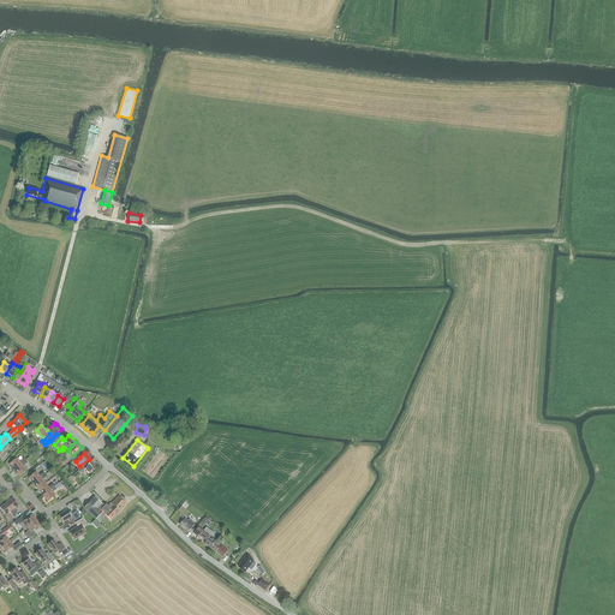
[(9,464),(13,470),(25,460),(24,458),(19,461),(17,458),(9,464)]
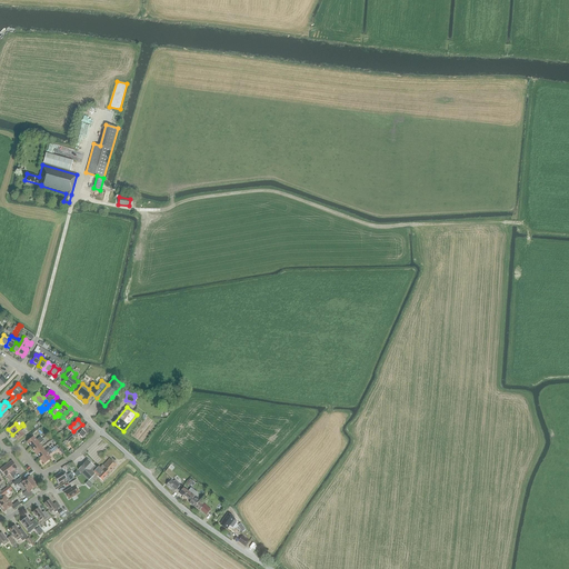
[(17,440),(25,435),(21,431),(26,428),(23,426),(12,435),(17,440)]
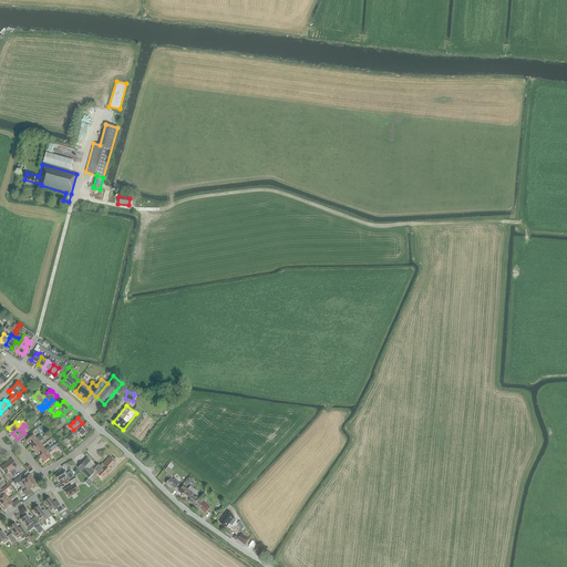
[(74,430),(71,433),(73,436),(78,432),(82,437),(89,431),(84,425),(83,425),(82,424),(76,430),(74,430)]
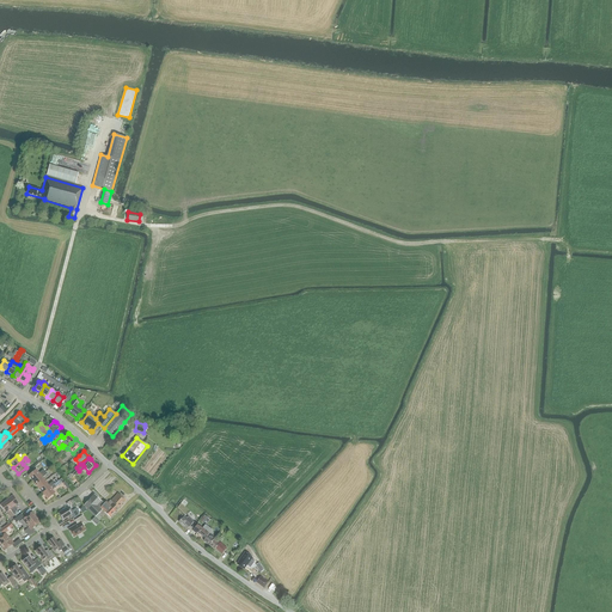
[(32,482),(44,472),(43,470),(38,473),(36,470),(28,476),(32,482)]
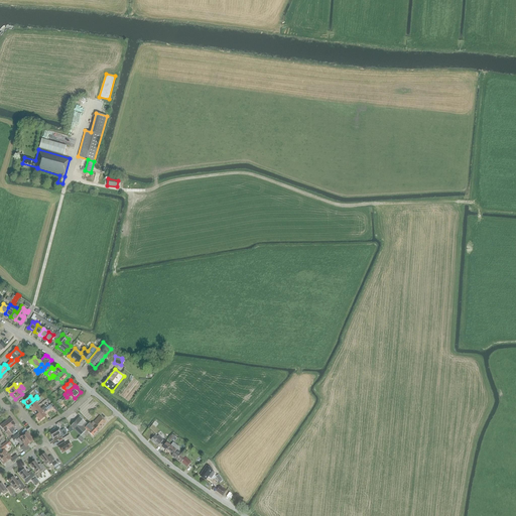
[(31,411),(38,406),(35,403),(39,400),(37,398),(27,406),(31,411)]
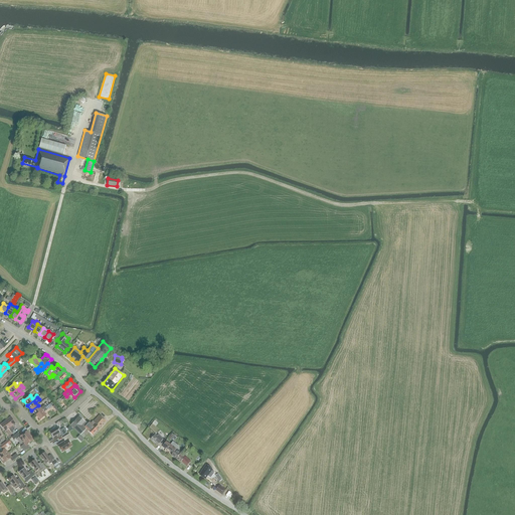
[(39,420),(46,415),(44,412),(51,406),(49,404),(45,407),(35,414),(39,420)]
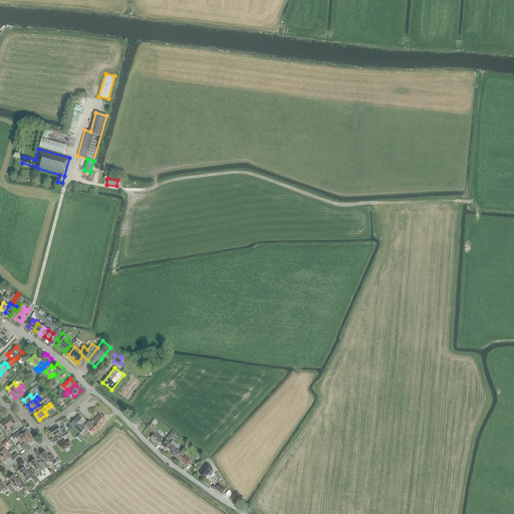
[(40,408),(38,405),(31,410),(35,414),(45,407),(44,405),(40,408)]
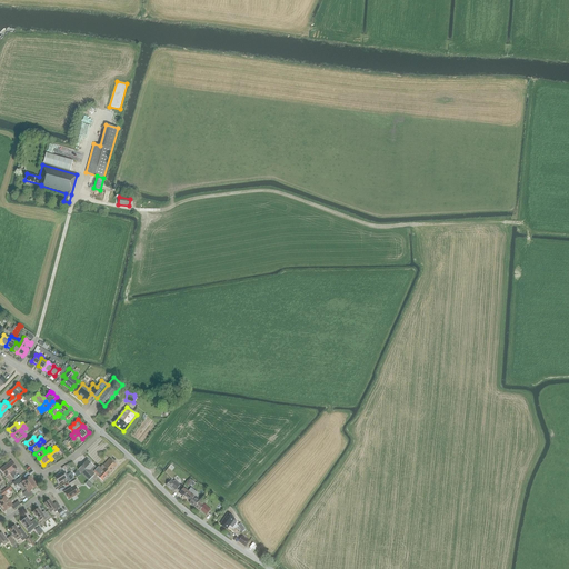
[(107,476),(117,465),(109,459),(100,468),(100,469),(107,476)]
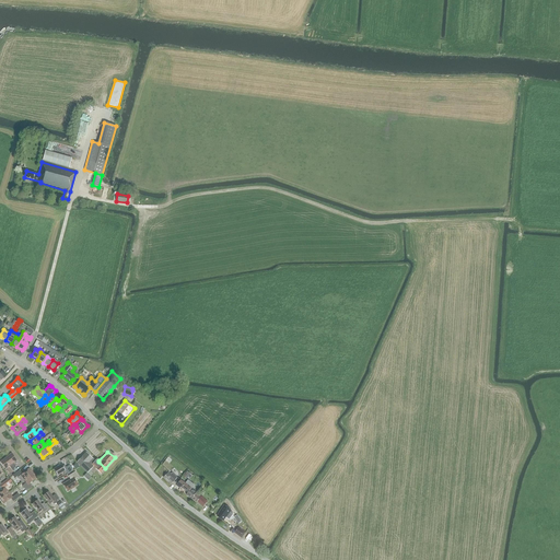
[(11,453),(6,457),(14,469),(16,467),(13,463),(16,461),(11,453)]
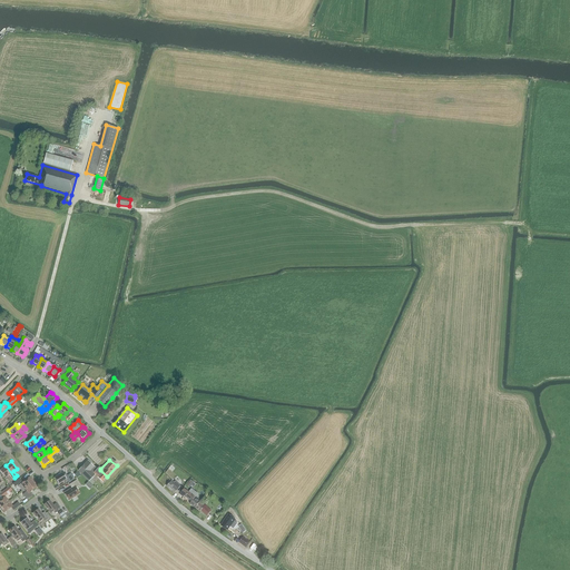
[(94,467),(87,461),(84,464),(78,471),(88,481),(95,475),(92,473),(94,473),(97,477),(102,482),(107,477),(100,470),(100,469),(99,468),(97,470),(94,467)]
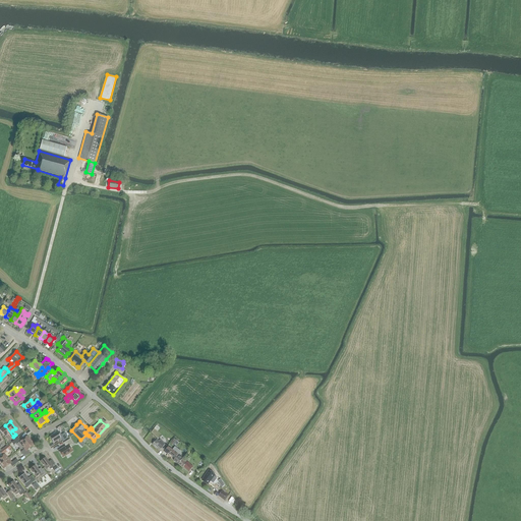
[(5,425),(0,429),(5,437),(8,433),(11,438),(13,437),(5,425)]
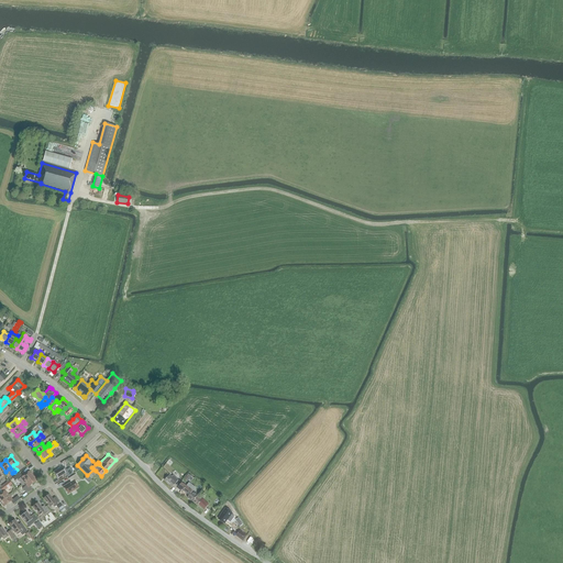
[(63,468),(62,466),(54,472),(57,478),(65,473),(67,477),(74,473),(70,467),(66,470),(65,467),(63,468)]
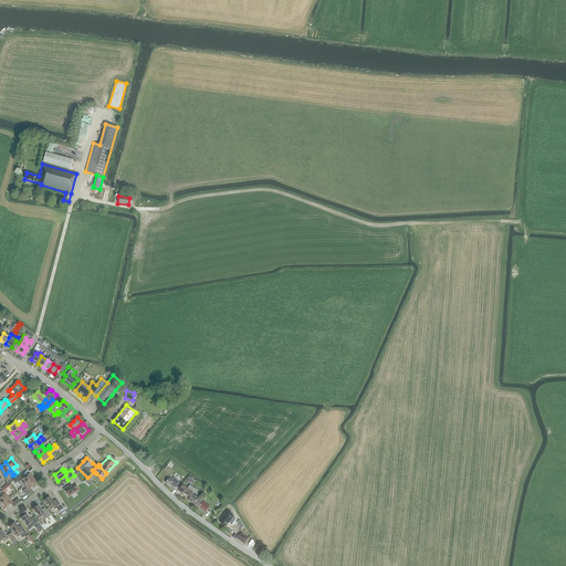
[(30,473),(21,481),(18,483),(21,488),(24,485),(33,479),(30,473)]
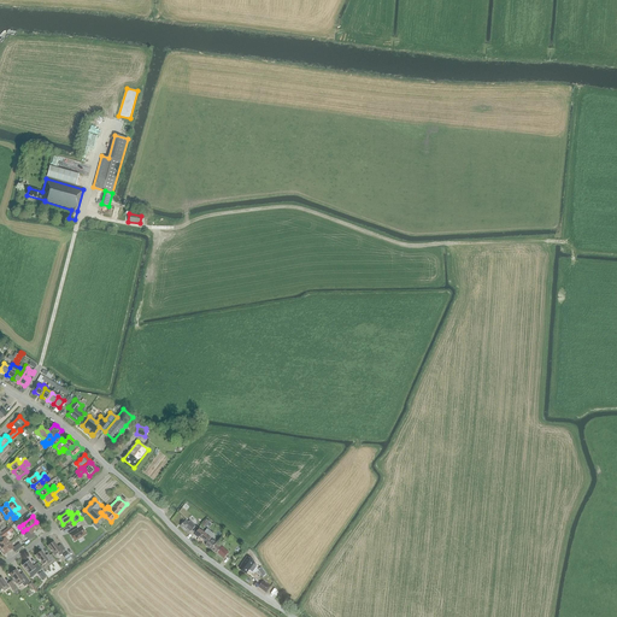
[(69,534),(74,542),(86,534),(82,528),(86,526),(83,519),(75,524),(77,528),(69,534)]
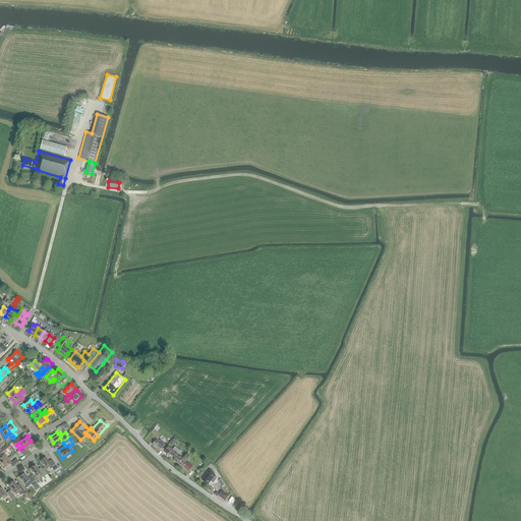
[(168,446),(165,444),(160,440),(159,441),(157,440),(152,445),(159,451),(162,448),(164,450),(168,446)]
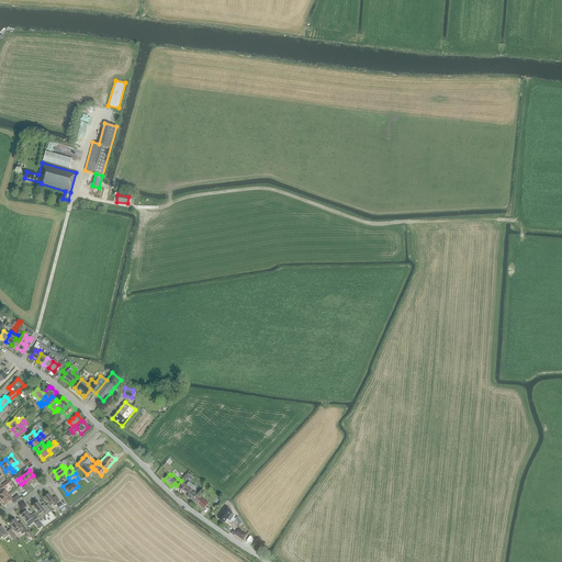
[(24,482),(26,484),(22,487),(26,493),(32,489),(30,485),(36,480),(33,475),(24,482)]
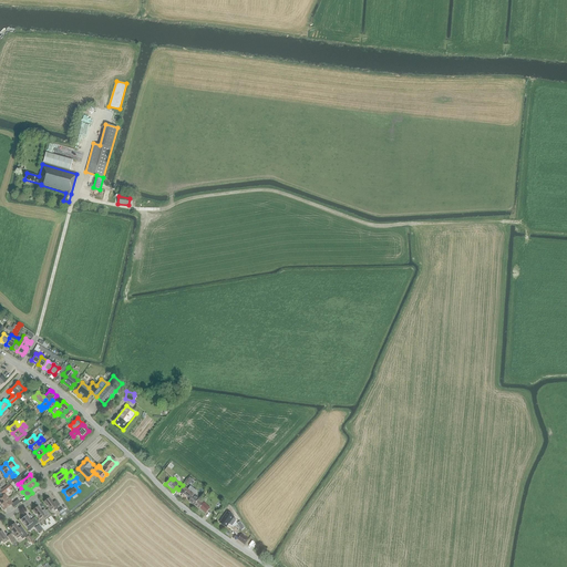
[(1,490),(0,491),(0,492),(2,495),(7,492),(10,490),(7,486),(3,488),(2,488),(1,490)]
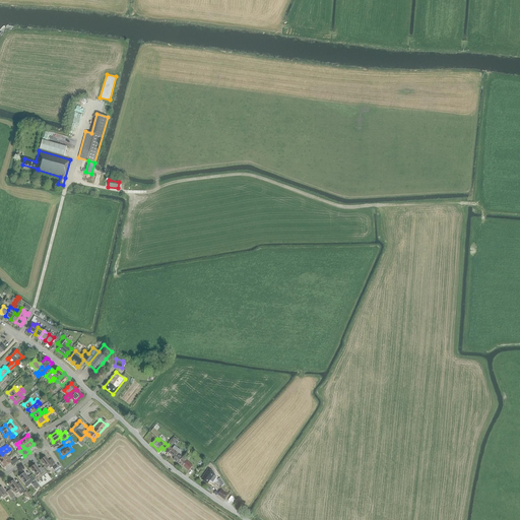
[(165,450),(164,451),(167,454),(168,453),(175,458),(173,459),(178,463),(182,458),(183,458),(178,454),(181,450),(175,446),(172,449),(168,446),(165,450)]
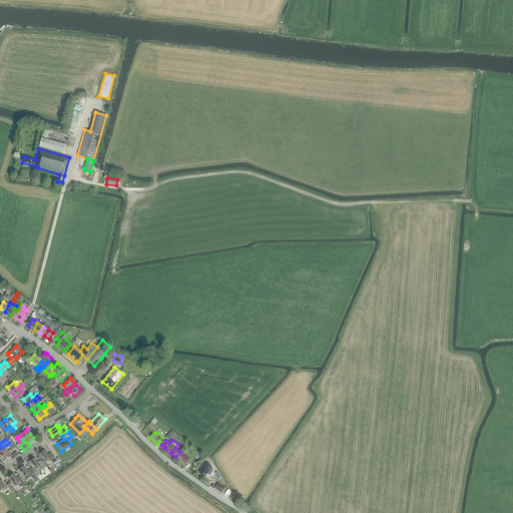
[(48,455),(44,450),(39,454),(45,462),(48,460),(49,462),(54,459),(50,453),(48,455)]
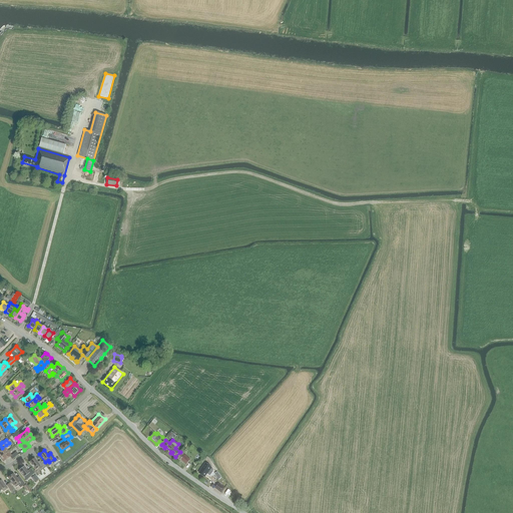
[(8,451),(0,457),(3,462),(10,457),(12,460),(18,455),(16,452),(11,456),(8,451)]
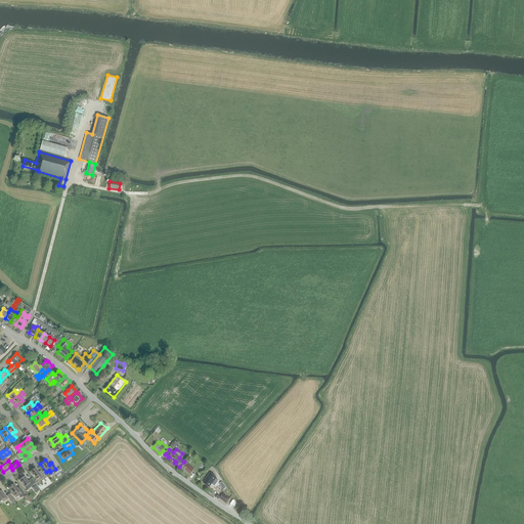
[(183,462),(179,467),(183,471),(184,470),(190,474),(191,473),(193,470),(183,462)]
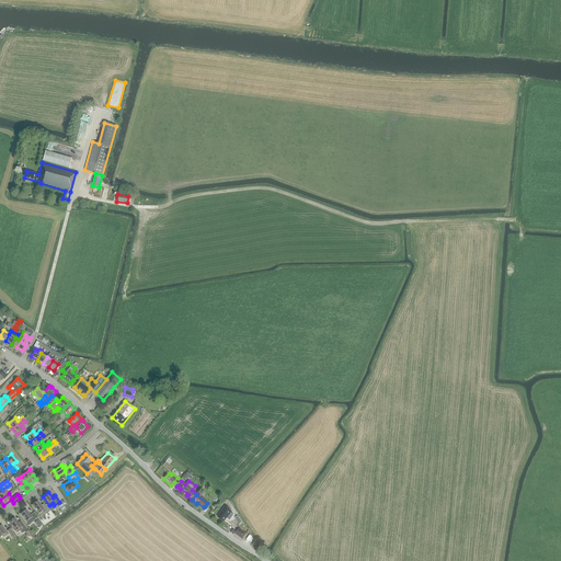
[(32,505),(38,514),(42,512),(43,514),(48,510),(44,504),(42,505),(37,501),(32,505)]
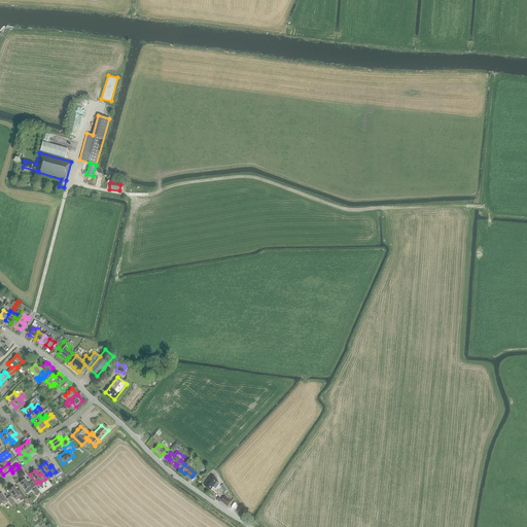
[(206,483),(204,486),(210,491),(212,487),(213,488),(213,487),(216,489),(219,484),(217,482),(218,481),(211,476),(206,482),(206,483)]
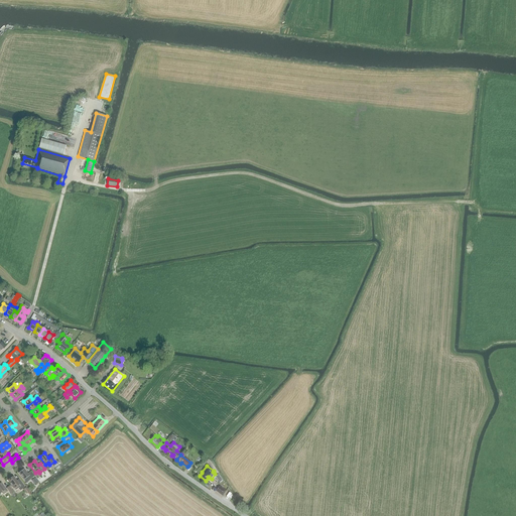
[(26,483),(34,476),(31,471),(27,474),(24,469),(18,473),(24,480),(26,483)]
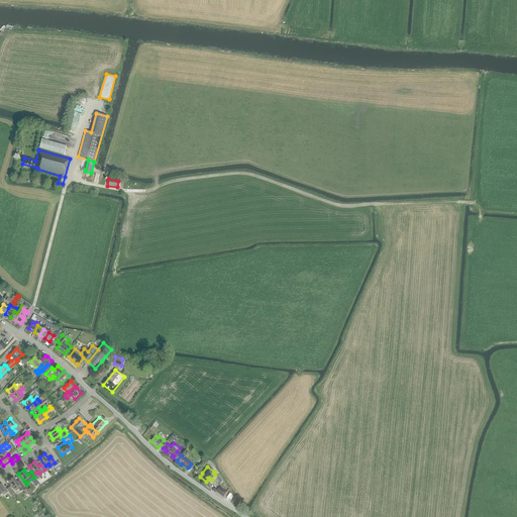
[(12,488),(13,490),(15,492),(18,489),(20,492),(25,488),(19,480),(16,482),(13,478),(8,482),(11,486),(12,488)]
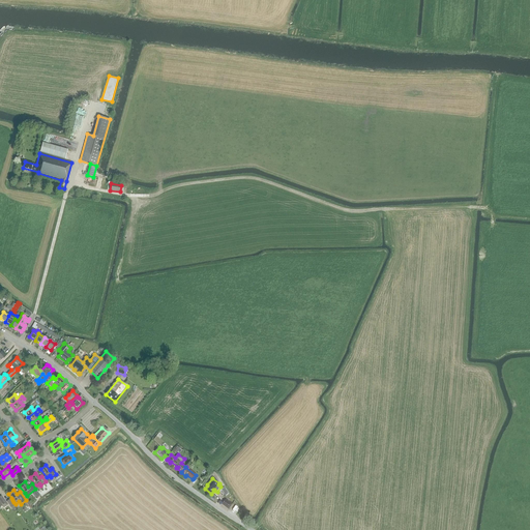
[(226,499),(222,504),(229,509),(233,504),(226,499)]
